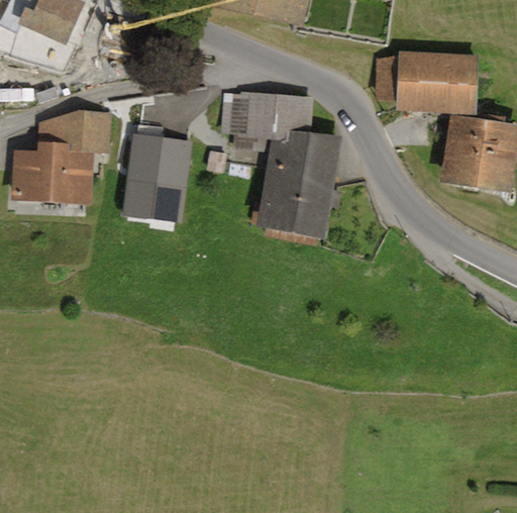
[(26,0),(16,22),(62,42),(79,4),(71,0),(26,0)]
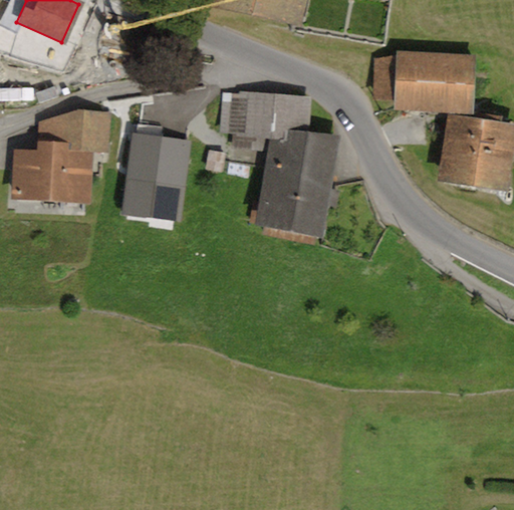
[(475,105),(478,53),(399,49),(397,101),(475,105)]
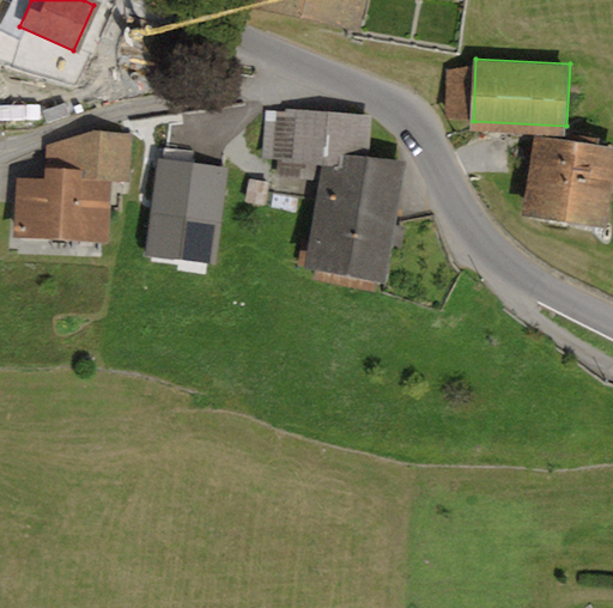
[(370,115),(263,107),(262,153),(278,171),(317,178),(302,267),(386,283),(404,164),(369,157),(370,115)]
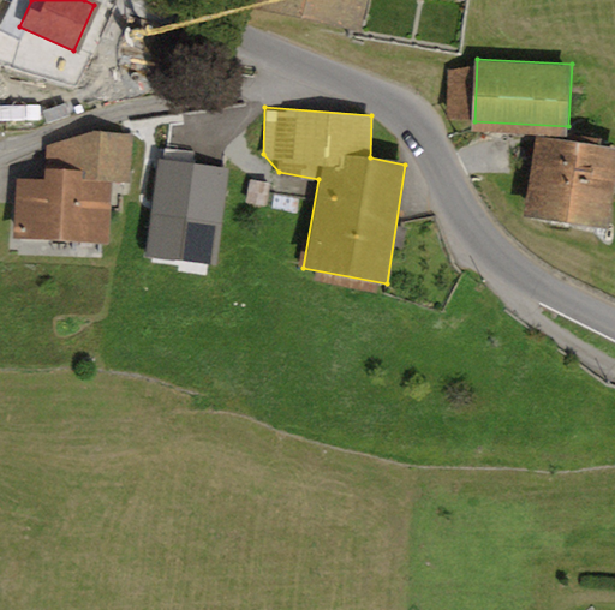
[(13,238),(106,241),(108,185),(129,186),(131,132),(100,131),(46,143),(45,180),(16,179),(13,238)]
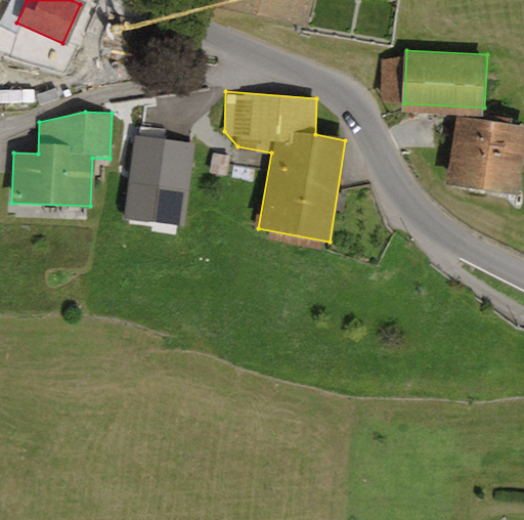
[(523,149),(523,126),(459,117),(448,183),(517,195),(523,149)]
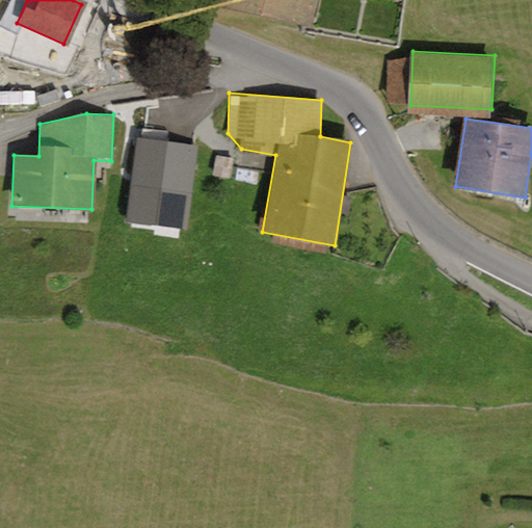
[(197,141),(136,134),(126,218),(187,226),(197,141)]
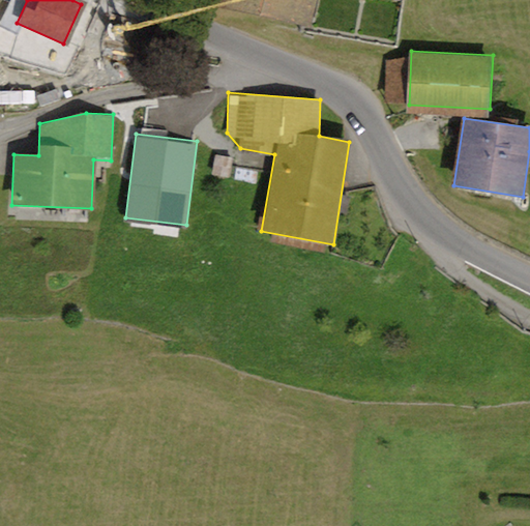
[(214,167),(231,168),(232,149),(216,147),(214,167)]
